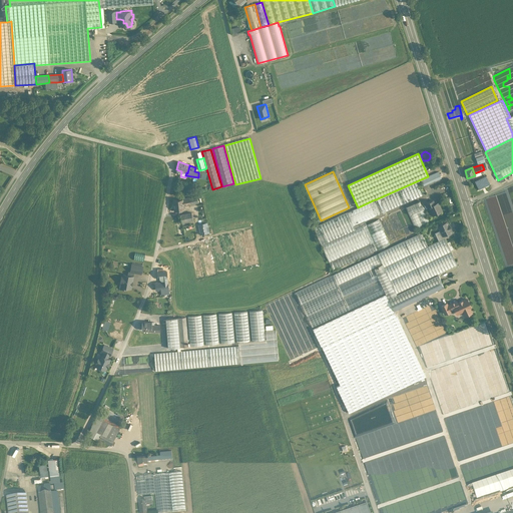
[(428,176),(421,179),(424,185),(436,179),(441,178),(439,171),(428,176)]
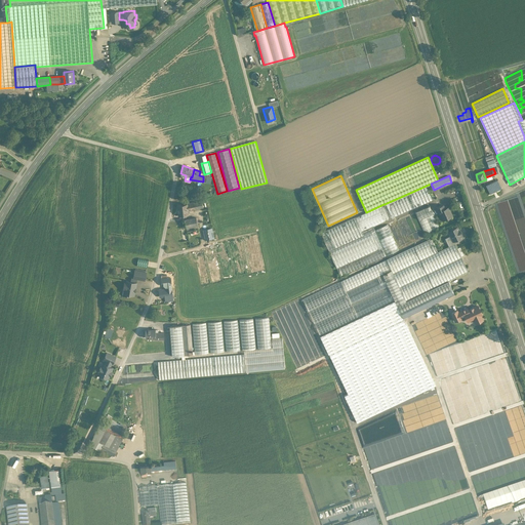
[(497,179),(486,186),(490,194),(501,188),(497,179)]
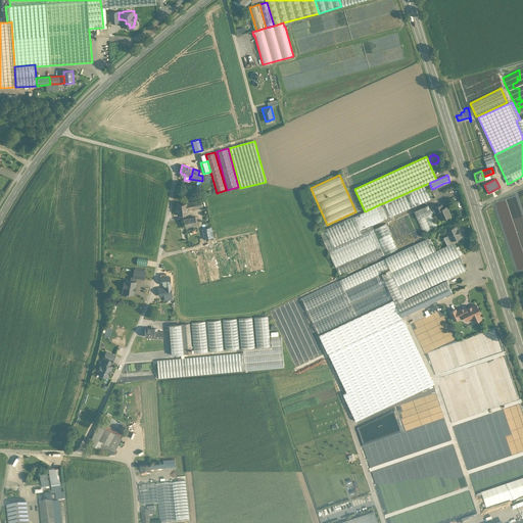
[(365,211),(320,232),(336,268),(378,248),(370,231),(373,230),(373,229),(372,226),(433,198),(427,184),(385,202),(383,203),(382,203),(365,211)]
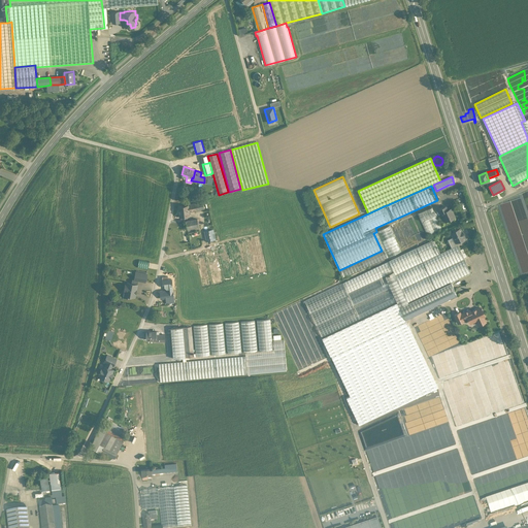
[(202,201),(188,205),(188,211),(204,208),(202,201)]
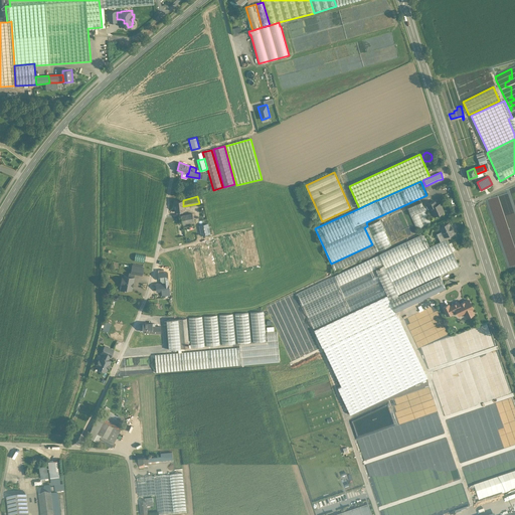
[(183,200),(173,201),(174,205),(175,211),(184,210),(183,206),(183,200)]
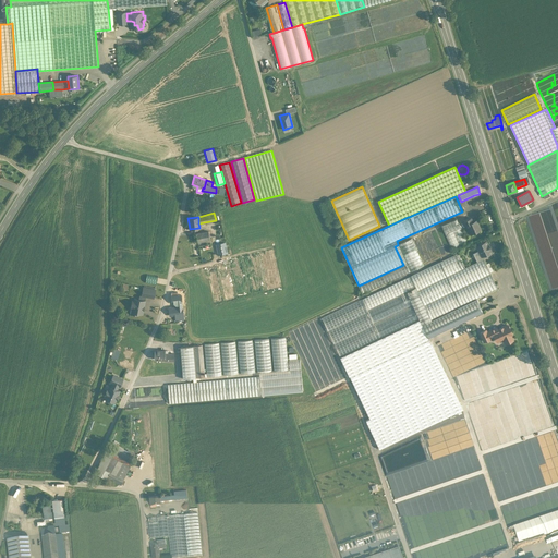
[(456,218),(427,231),(439,257),(453,251),(452,249),(466,242),(456,218)]
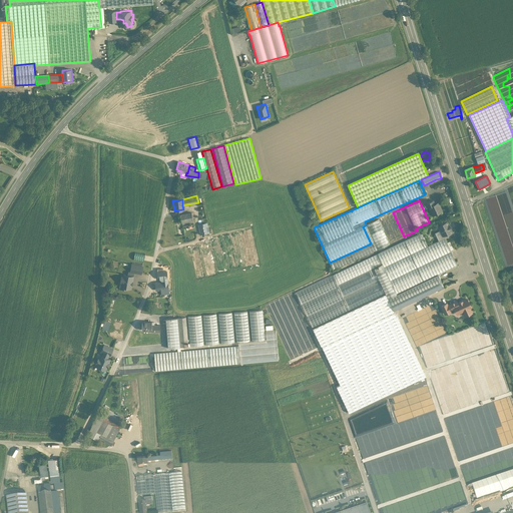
[(435,204),(433,200),(426,203),(428,207),(429,206),(430,209),(431,212),(433,211),(434,214),(442,210),(439,203),(435,204)]
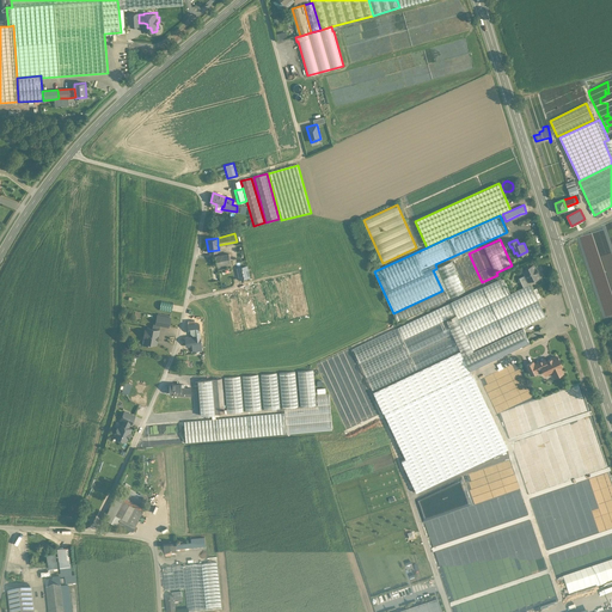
[(228,254),(215,256),(218,265),(230,263),(228,254)]
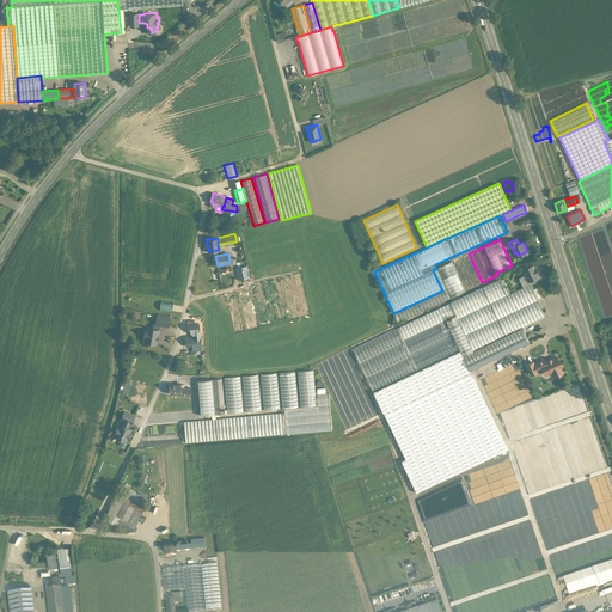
[(469,254),(453,261),(466,291),(482,283),(469,254)]
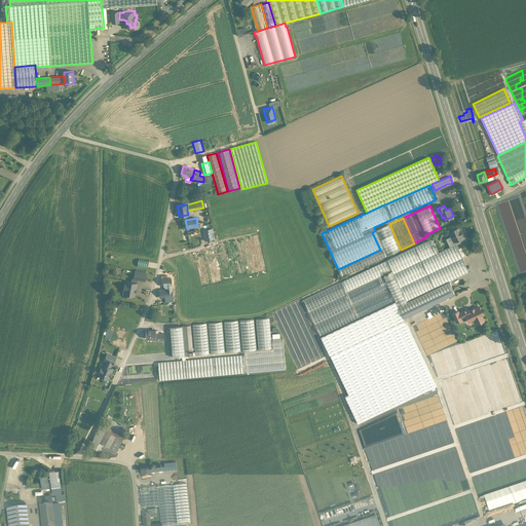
[(375,230),(375,231),(386,256),(400,251),(388,225),(375,230)]
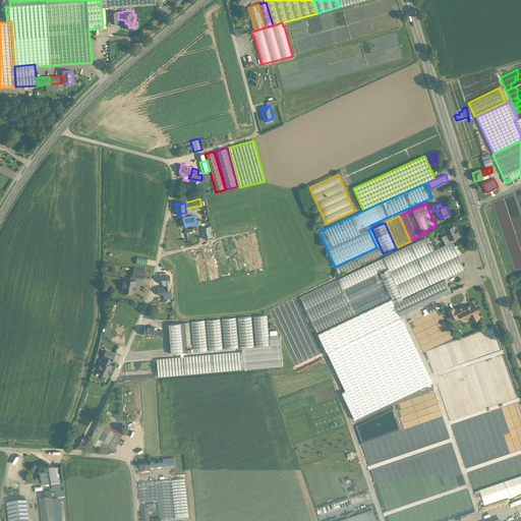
[(195,224),(185,226),(188,245),(195,244),(192,228),(196,227),(195,224)]
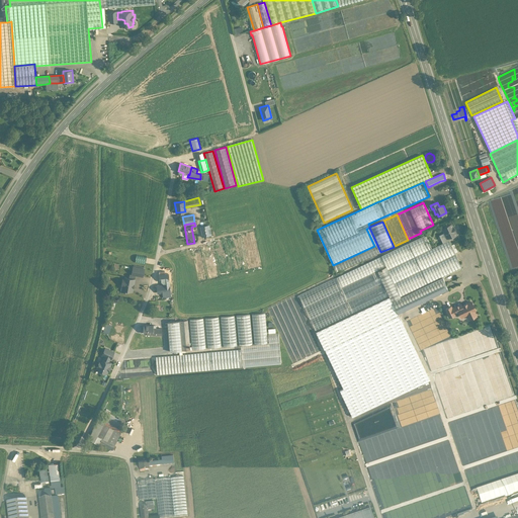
[(451,224),(442,228),(444,233),(447,238),(448,238),(452,236),(452,237),(456,235),(455,231),(454,227),(453,228),(451,224)]
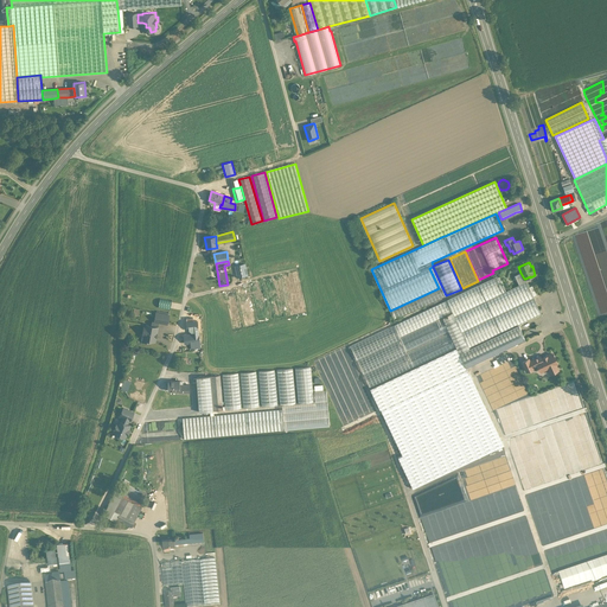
[(246,263),(235,266),(237,276),(240,276),(240,278),(242,278),(241,276),(248,274),(246,263)]
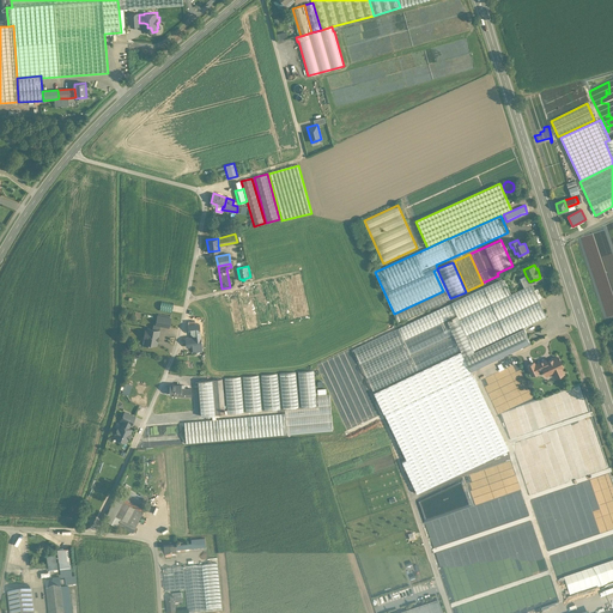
[(216,267),(208,268),(213,291),(220,289),(216,267)]
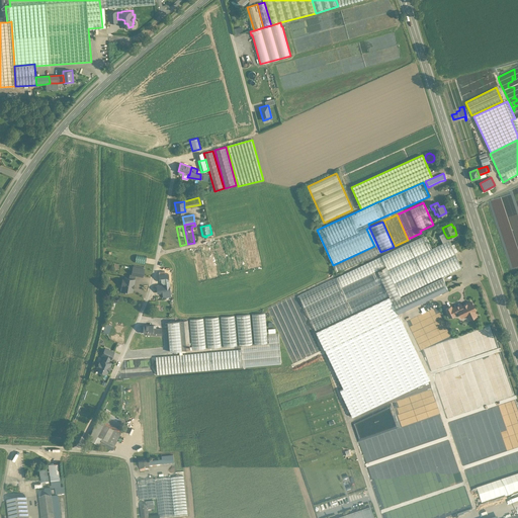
[(374,246),(333,265),(336,272),(380,252),(369,228),(366,229),(374,246)]
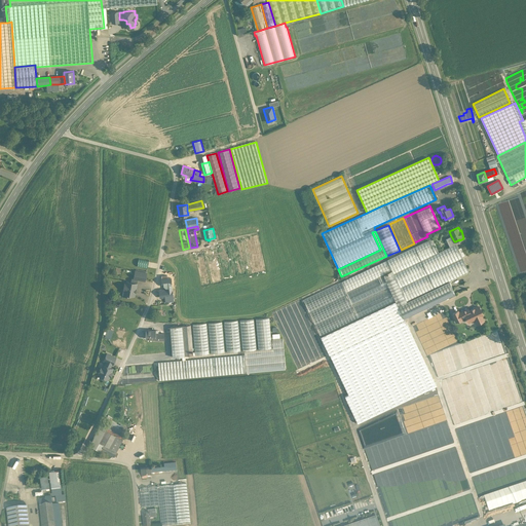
[(258,234),(245,237),(252,273),(265,270),(258,234)]
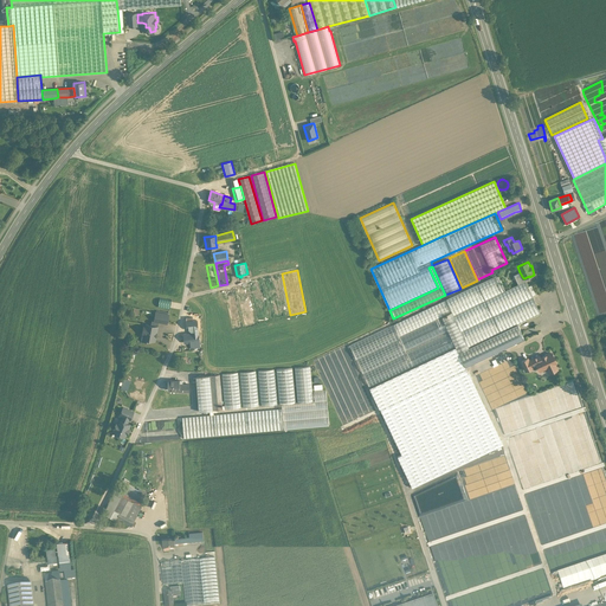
[(520,272),(514,275),(519,284),(526,281),(524,278),(523,278),(520,272)]
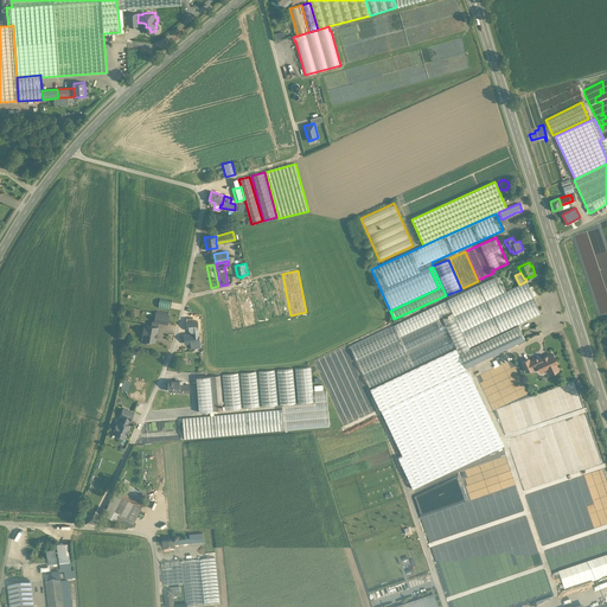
[(280,274),(264,278),(274,319),(288,315),(280,274)]
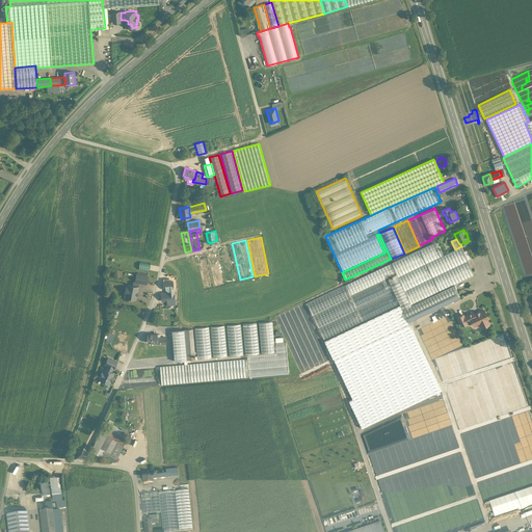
[(398,260),(307,303),(333,358),(334,358),(408,323),(408,322),(460,297),(454,285),(475,275),(461,246),(455,249),(444,256),(442,251),(440,245),(439,245),(436,241),(398,260)]
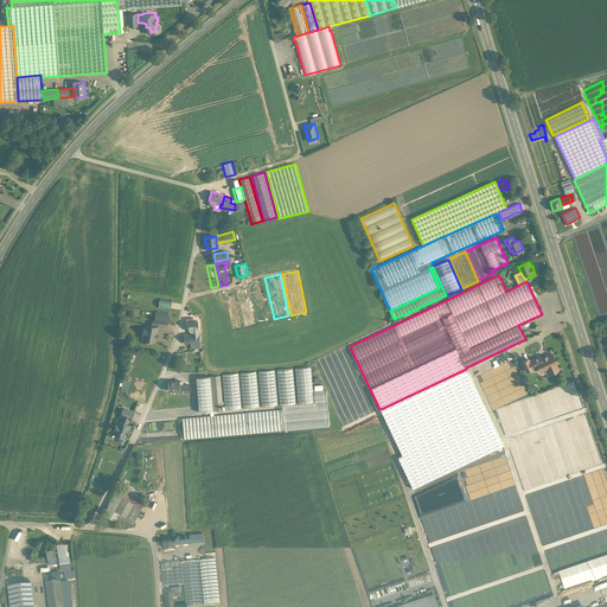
[(263,278),(250,281),(259,321),(272,319),(263,278)]
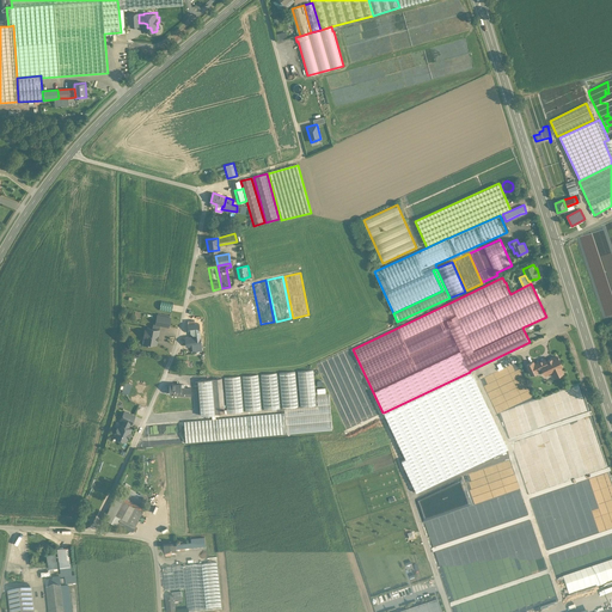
[(250,289),(239,291),(248,330),(257,329),(250,289)]
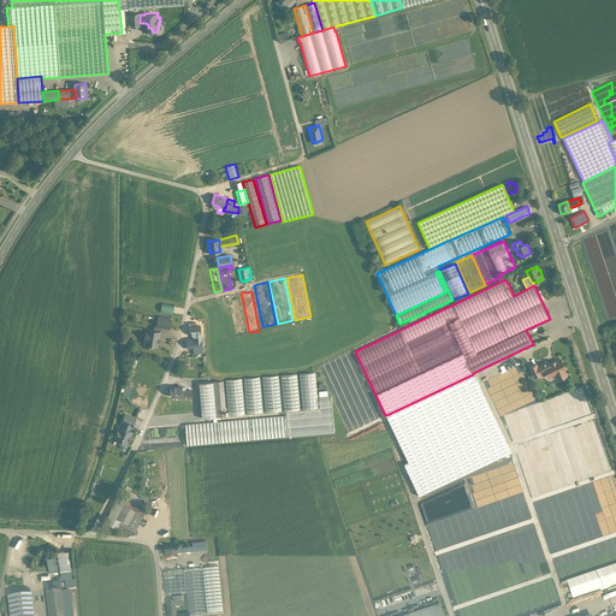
[(238,294),(227,295),(236,335),(247,333),(238,294)]
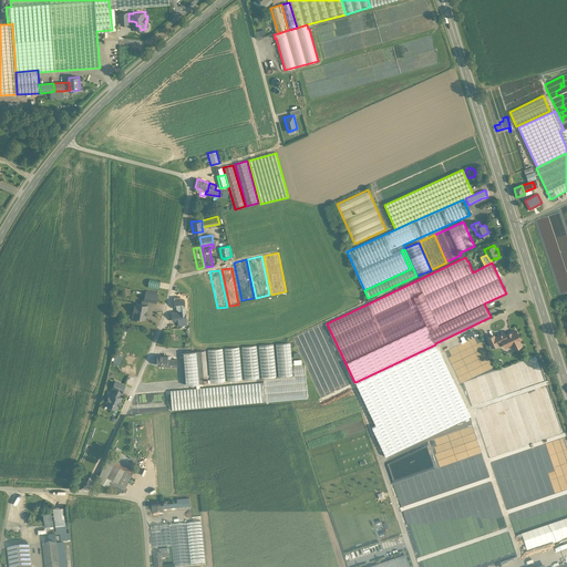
[(148,278),(146,286),(157,289),(160,280),(148,278)]
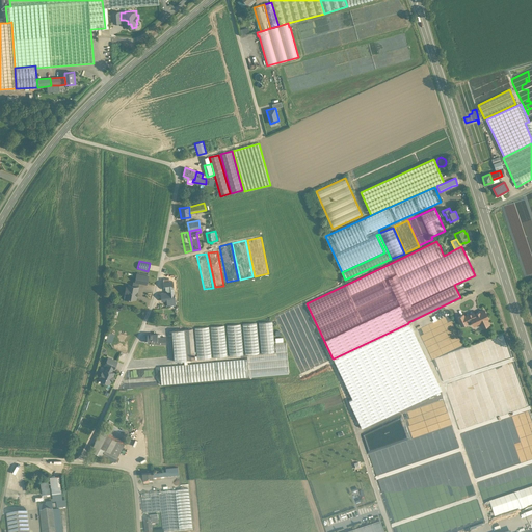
[(148,275),(140,274),(139,283),(147,284),(148,275)]
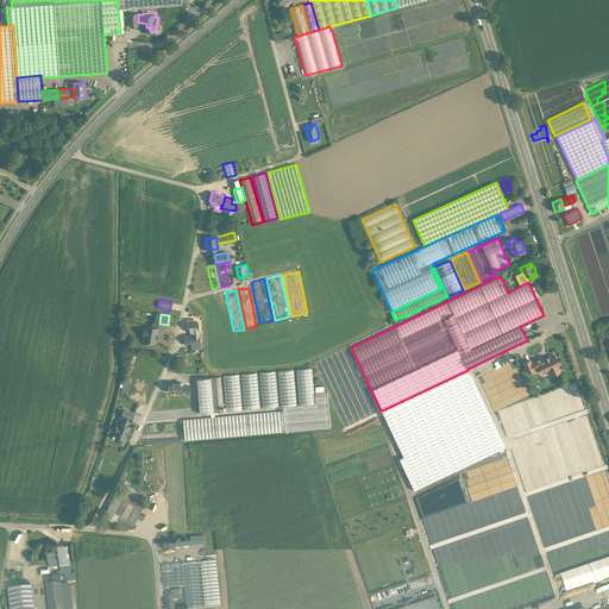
[(158,328),(146,326),(146,327),(145,327),(143,336),(145,336),(144,341),(151,343),(151,341),(156,341),(156,338),(157,338),(157,334),(158,328)]
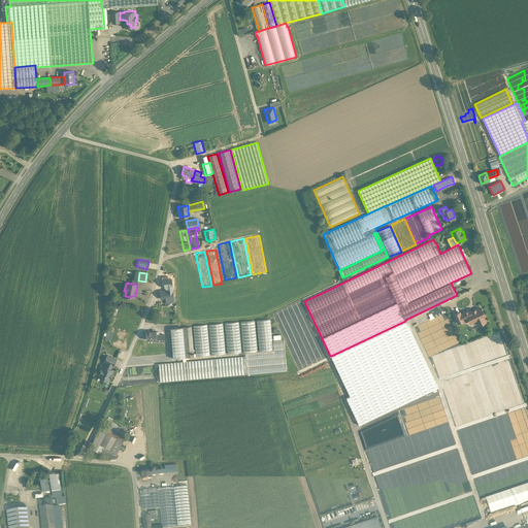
[(475,309),(471,311),(470,309),(461,314),(463,319),(467,317),(468,319),(467,320),(468,322),(469,322),(470,323),(476,320),(479,325),(486,322),(484,317),(482,311),(483,310),(482,308),(481,308),(480,307),(479,307),(477,307),(476,308),(475,309)]
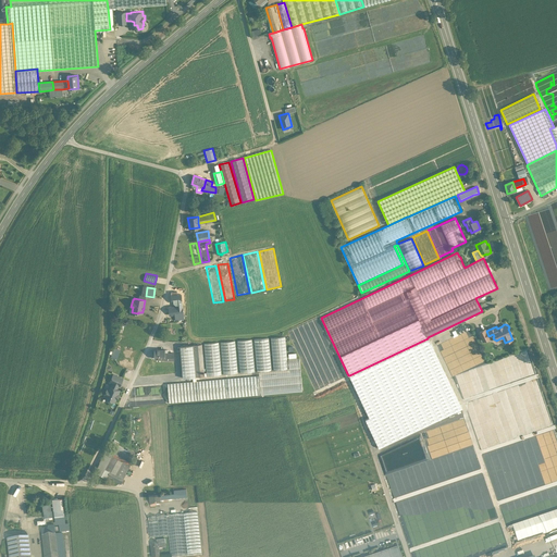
[(485,330),(479,332),(483,341),(489,337),(486,331),(485,330)]
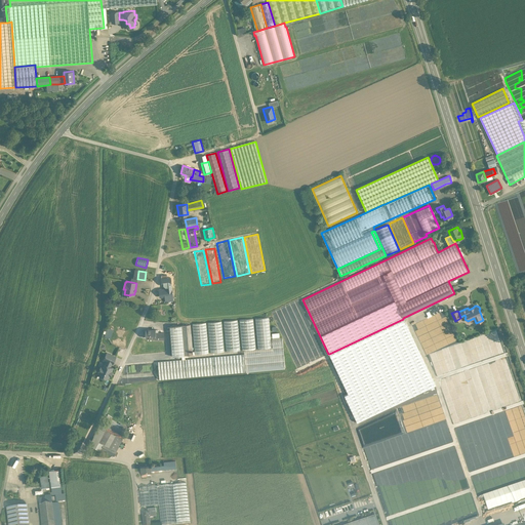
[(255,318),(257,349),(271,348),(269,317),(255,318)]
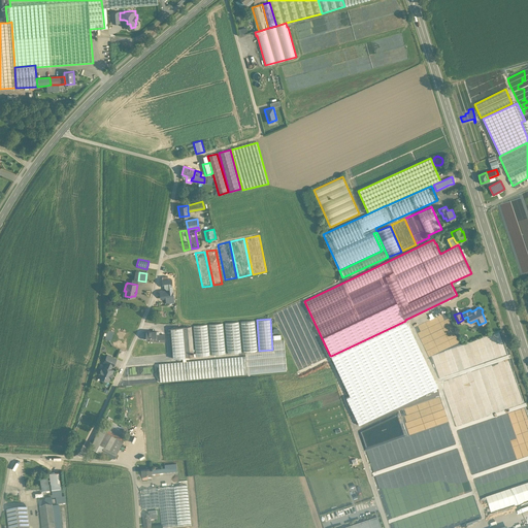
[(243,352),(245,352),(257,351),(255,320),(240,322),(243,352)]
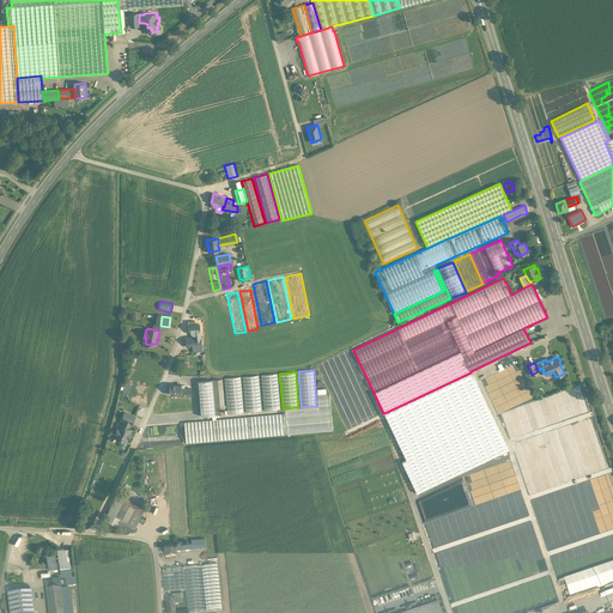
[(471,372),(384,413),(406,460),(402,461),(417,493),(508,450),(472,371),(471,371),(471,372)]
